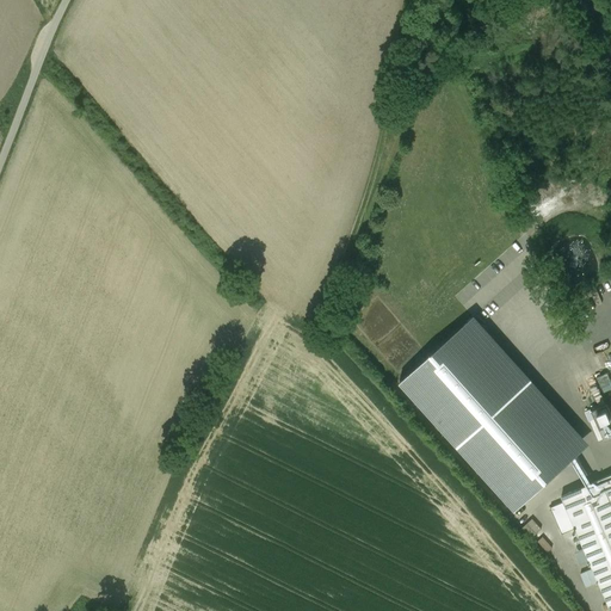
[(580,295),(588,312),(606,302),(598,285),(580,295)]
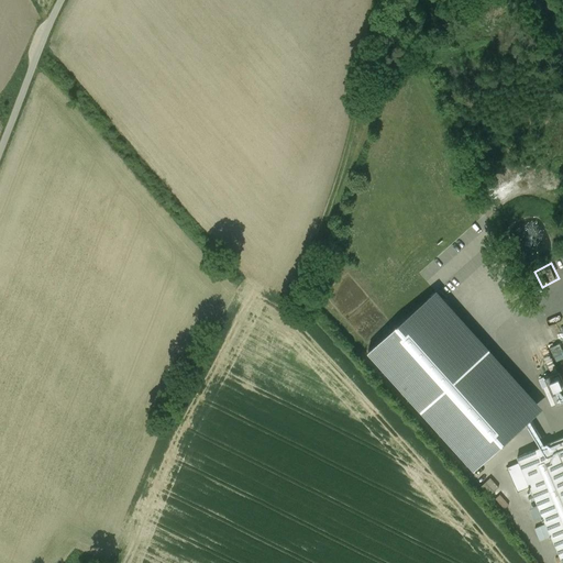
[(424,301),(531,419),(543,409),(437,291),(424,301)]
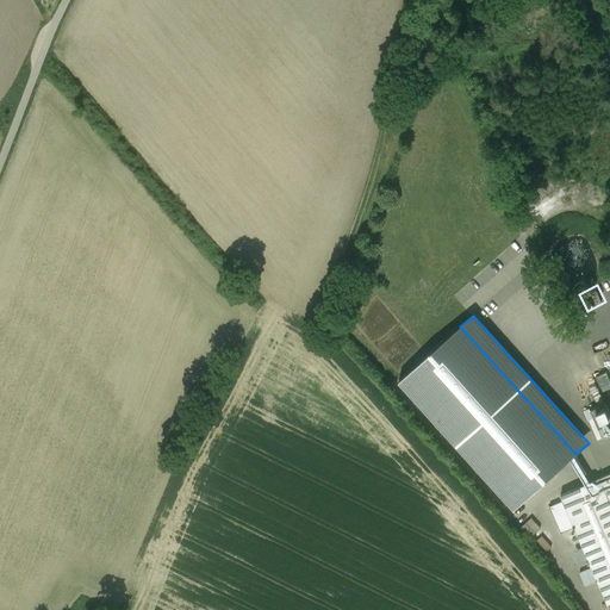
[(460,327),(398,383),(514,510),(576,454),(460,327)]
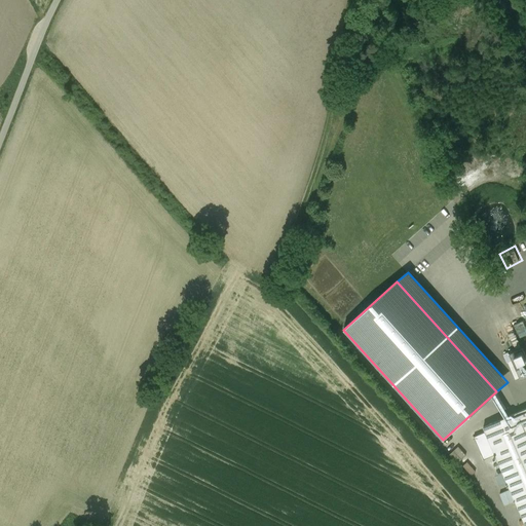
[(525,358),(522,347),(509,353),(520,380),(525,377),(525,358)]
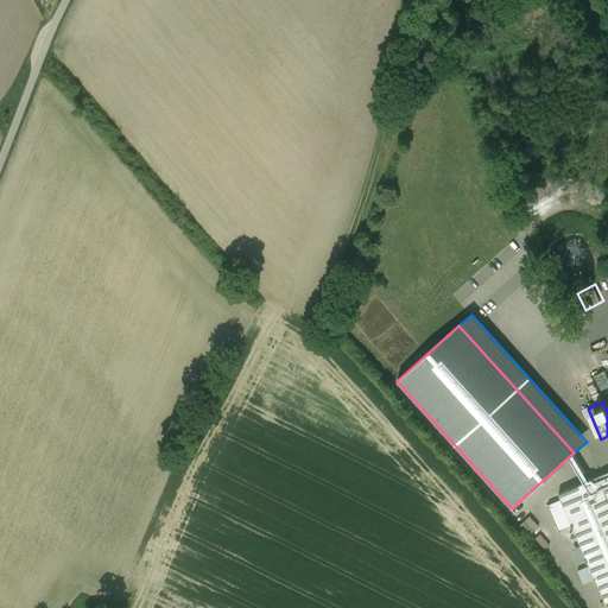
[(607,607),(607,472),(558,494),(607,607)]
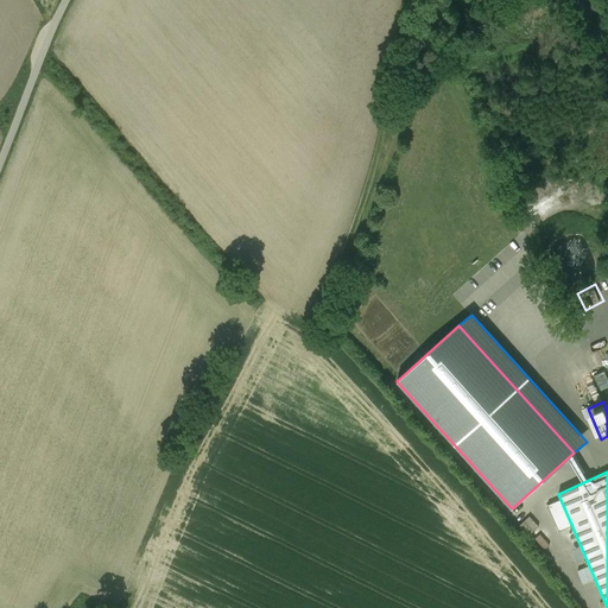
[(523,507),(512,517),(521,526),(531,517),(523,507)]
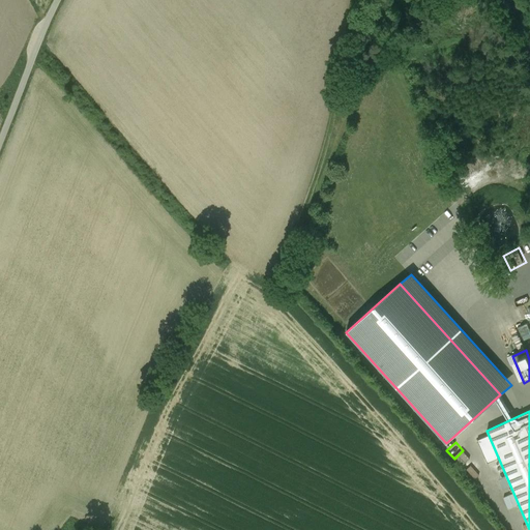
[(478,475),(470,466),(466,470),(474,479),(478,475)]
